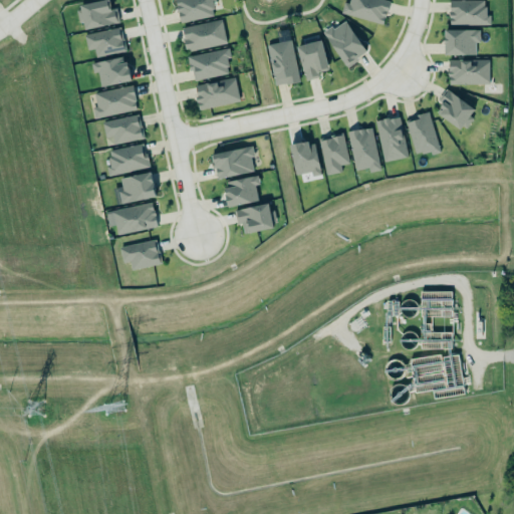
[(91,0),(106,0),(109,8),(114,7),(117,21),(82,28),(80,21),(77,22),(74,9),(78,8),(77,3),(91,0)]
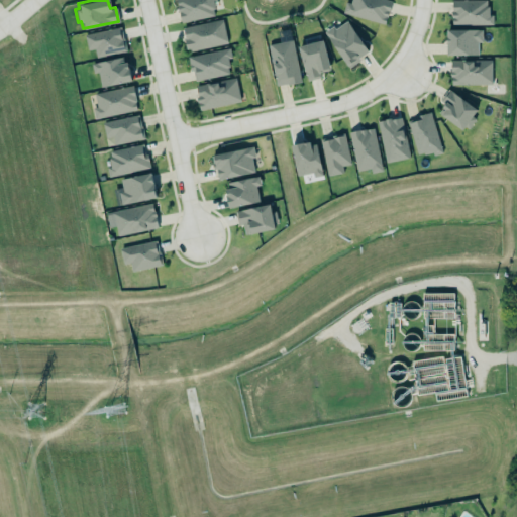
[(175,0),(212,0),(213,8),(211,9),(213,14),(180,22),(175,0)]
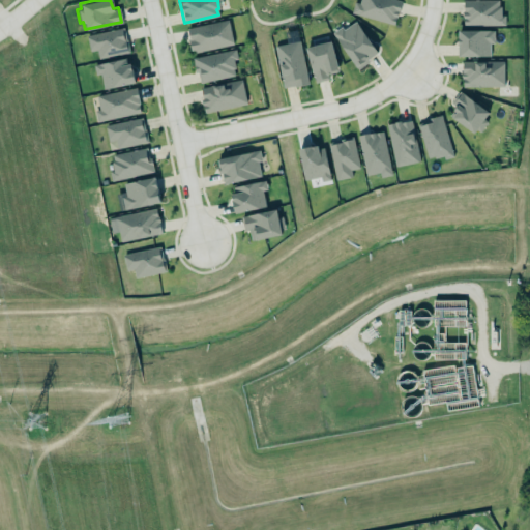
[(402,1),(395,0),(359,0),(358,5),(354,4),(351,15),(394,26),(402,1)]
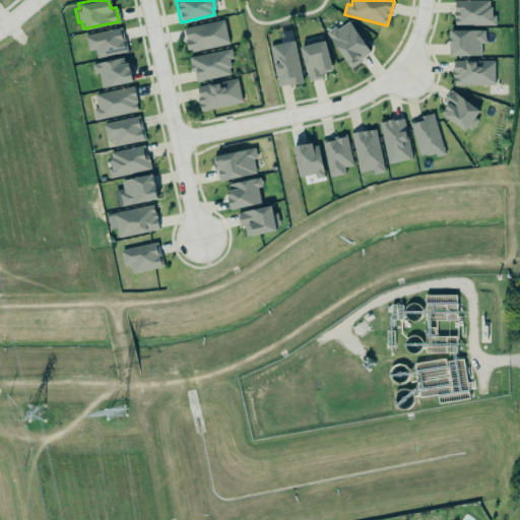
[(496,26),(496,15),(490,15),(491,1),(454,0),(454,25),(496,26)]
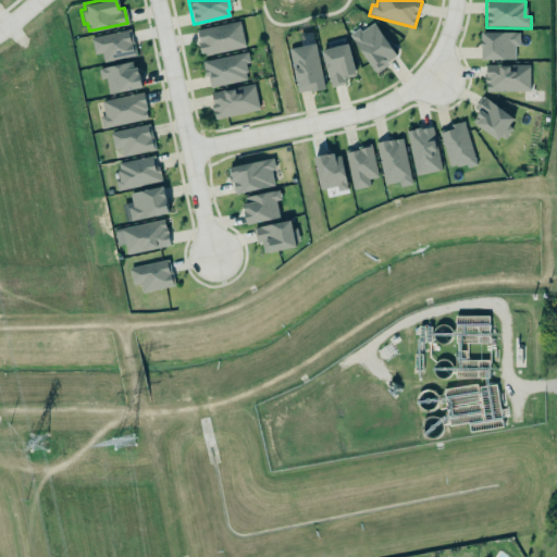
[(195,29),(237,20),(244,46),(201,56),(201,52),(198,52),(197,42),(198,41),(195,29)]
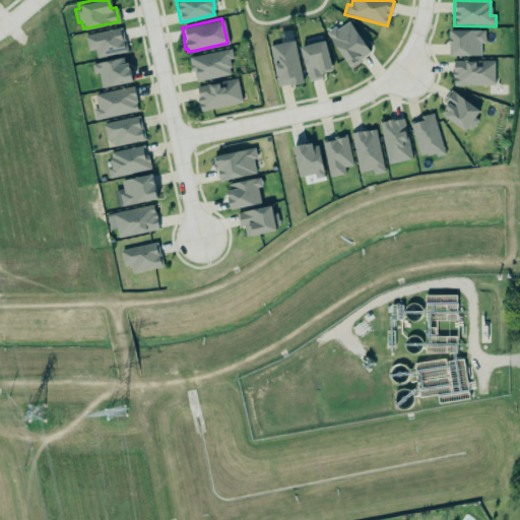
[(324,31),(332,26),(335,29),(347,20),(369,51),(359,57),(361,60),(349,67),(324,31)]
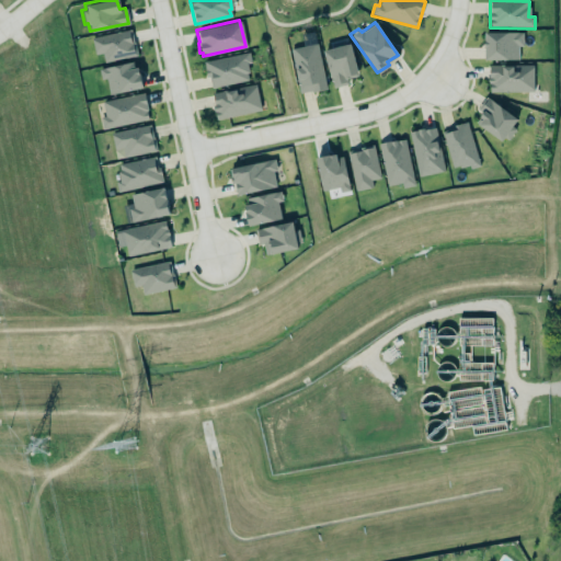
[(90,37),(128,29),(132,41),(133,41),(135,55),(103,61),(101,53),(94,54),(90,37)]
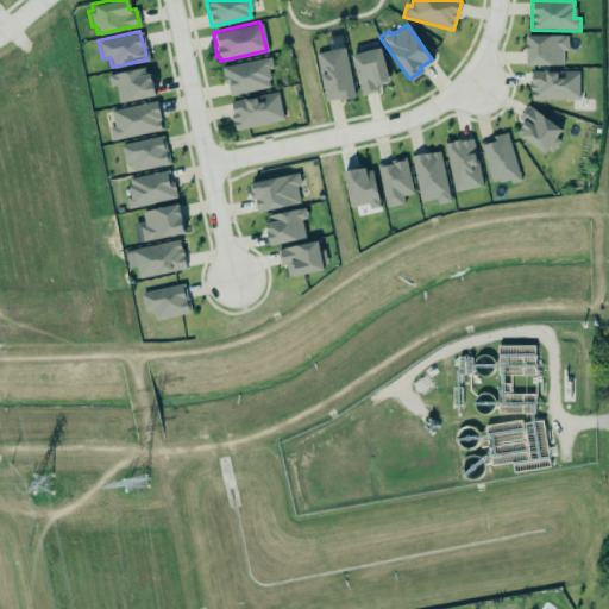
[(567,36),(526,36),(526,66),(563,66),(563,50),(567,50),(567,36)]
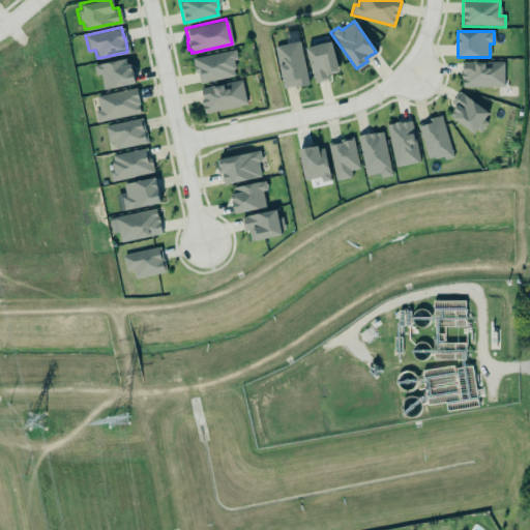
[(298,40),(307,83),(293,86),(293,84),(282,87),(273,46),(298,40)]
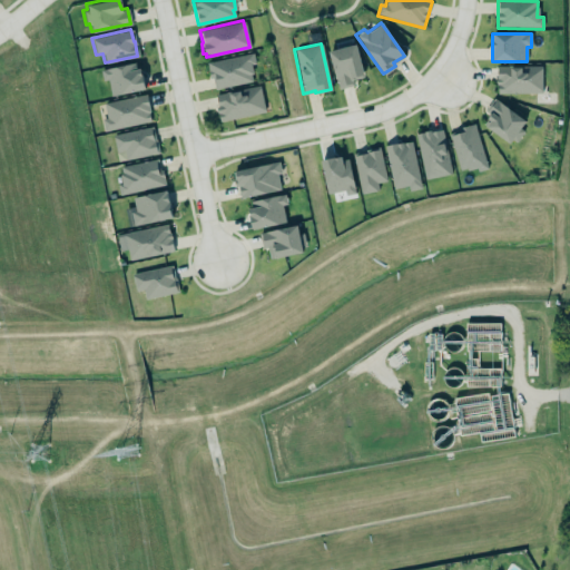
[(352,85),(350,78),(362,76),(354,43),(326,50),(332,71),(333,71),(337,88),(352,85)]
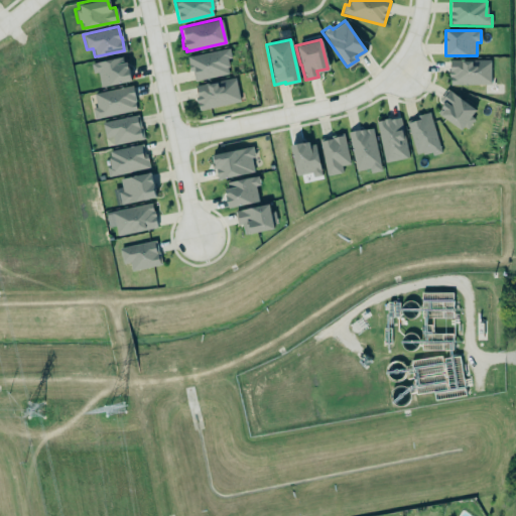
[(192,82),(229,75),(227,59),(231,58),(229,48),(187,57),(192,82)]
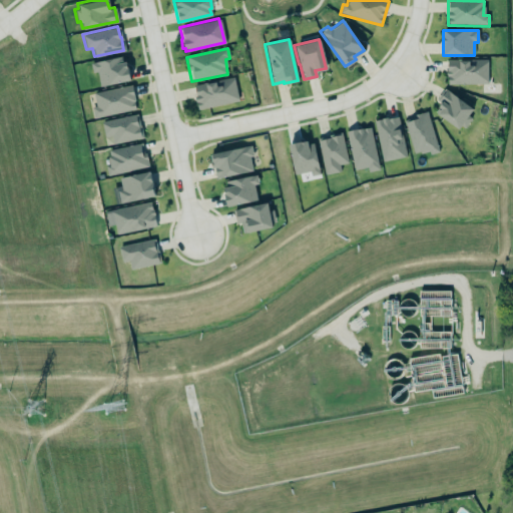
[(89,62),(119,55),(121,61),(124,60),(127,71),(128,79),(99,86),(95,71),(91,71),(89,62)]
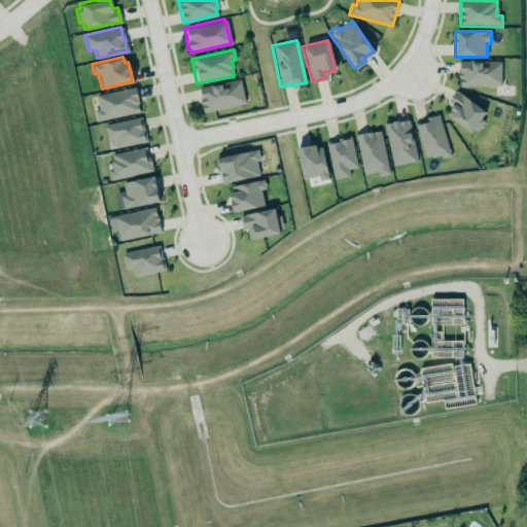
[(458,61),(470,60),(499,61),(500,85),(459,85),(458,77),(457,77),(457,71),(458,71),(458,66),(458,61)]
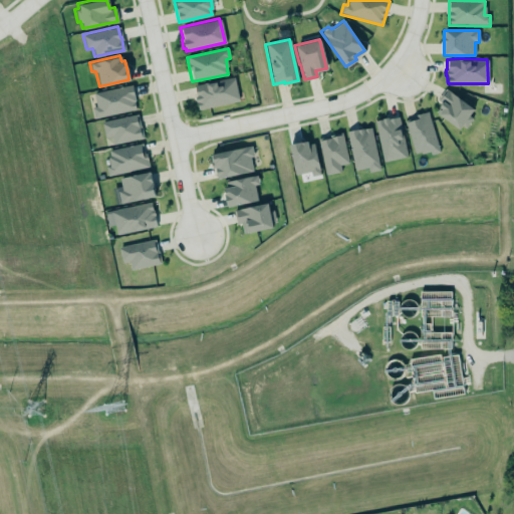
[(239,101),(234,77),(193,87),(199,110),(239,101)]
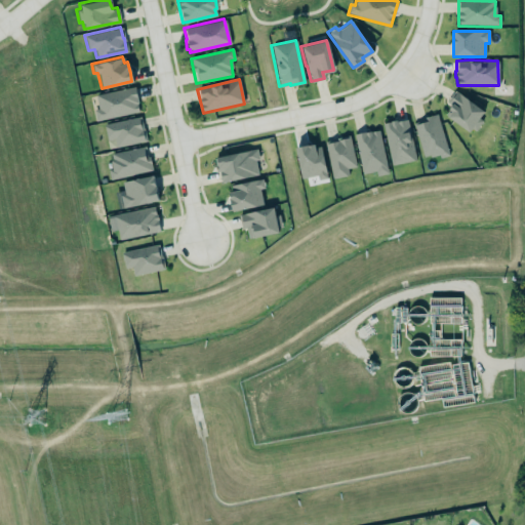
[(93,94),(133,86),(138,111),(94,120),(92,109),(96,108),(93,94)]
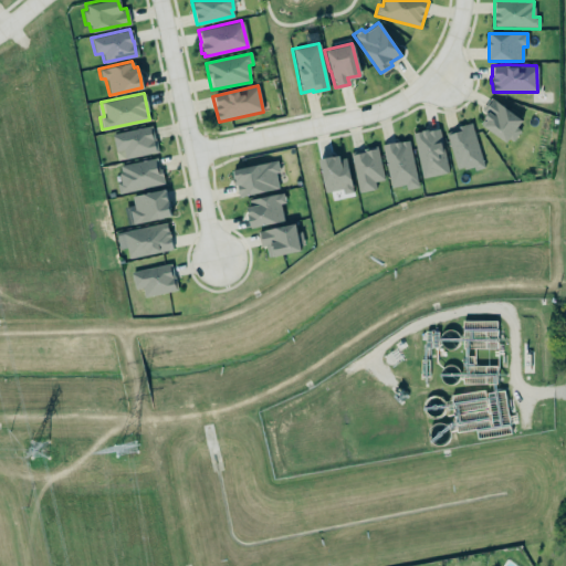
[(481,112),(485,116),(480,124),(507,145),(524,123),(491,98),(481,112)]
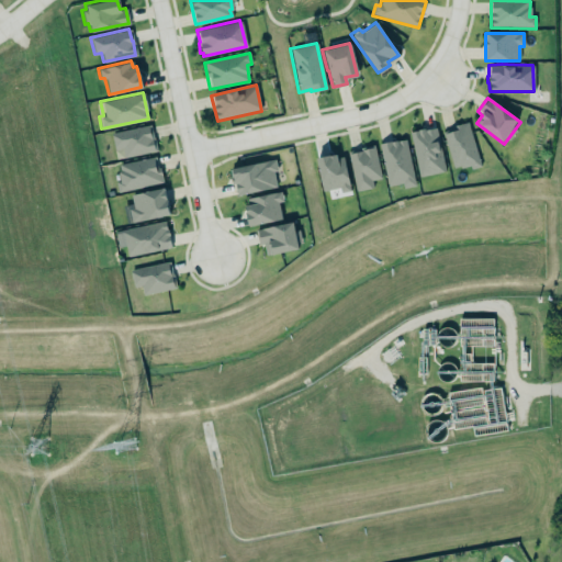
[(479,166),(469,123),(442,130),(453,171),(479,166)]
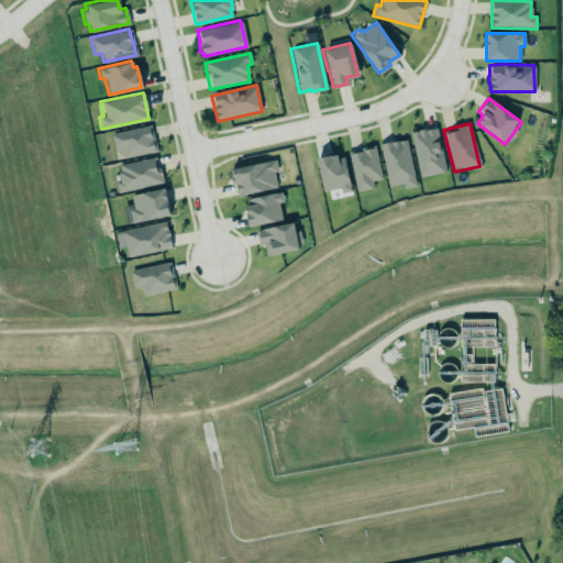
[(111,134),(117,161),(156,152),(150,125),(111,134)]
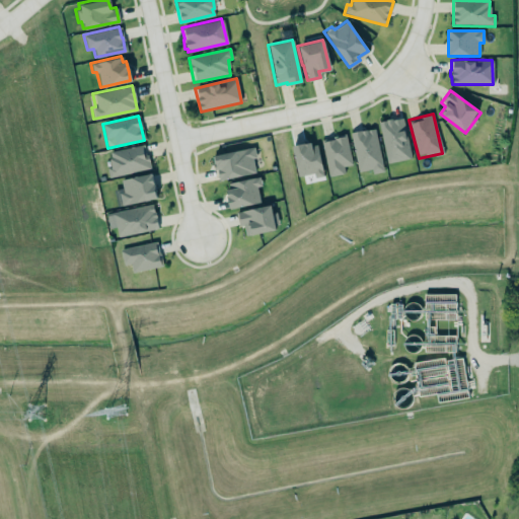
[(385,162),(409,157),(400,118),(391,120),(390,118),(385,119),(385,121),(377,122),(385,162)]
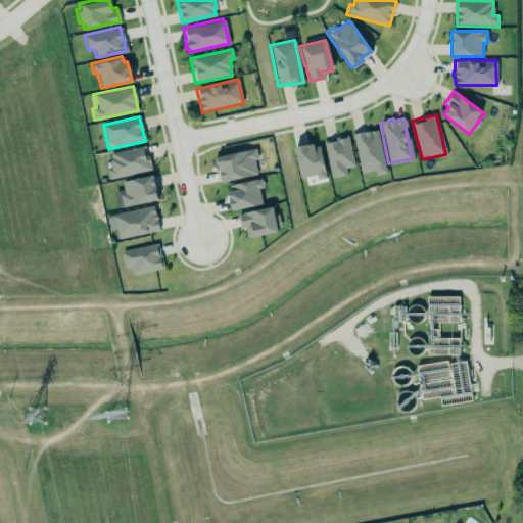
[(352,135),(361,174),(374,172),(375,176),(386,174),(377,130),(352,135)]
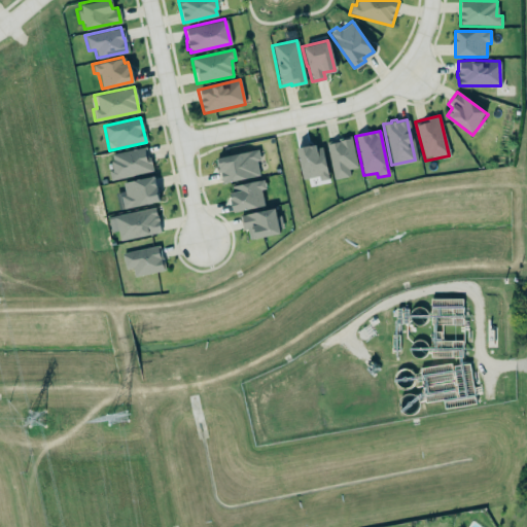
[(350,177),(349,170),(357,169),(351,137),(326,142),(334,180),(350,177)]
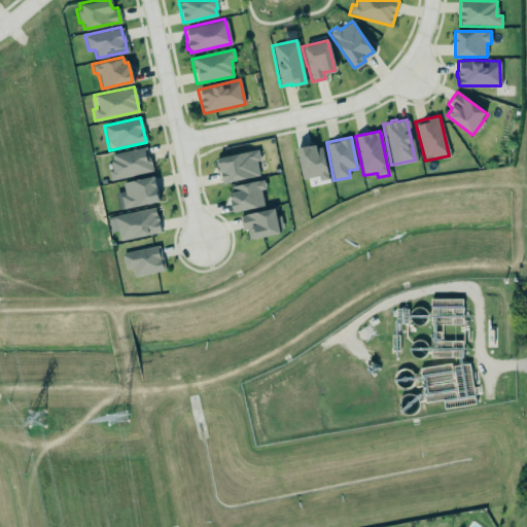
[(294,147),(307,144),(307,145),(313,144),(314,148),(320,147),(326,178),(318,180),(317,177),(316,175),(302,178),(294,147)]
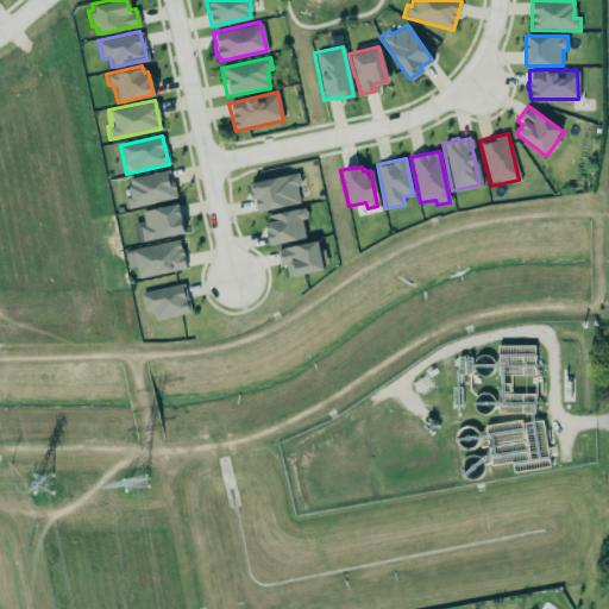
[(173,196),(175,195),(171,181),(169,181),(167,169),(126,177),(127,184),(125,184),(127,195),(124,196),(126,208),(148,203),(151,201),(173,196)]
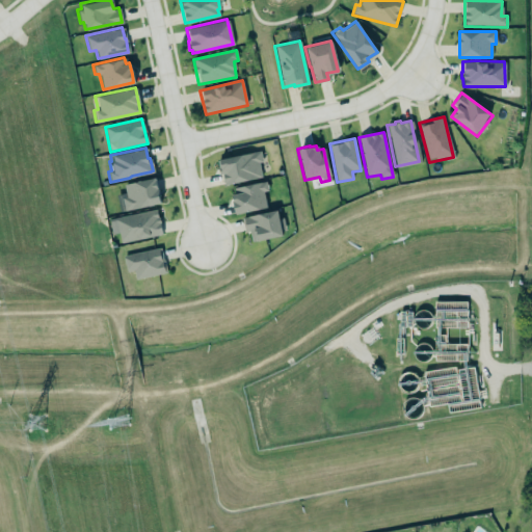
[(215,159),(253,152),(254,152),(259,151),(261,161),(257,162),(260,177),(223,184),(221,173),(218,173),(217,166),(219,166),(218,164),(216,163),(215,159)]
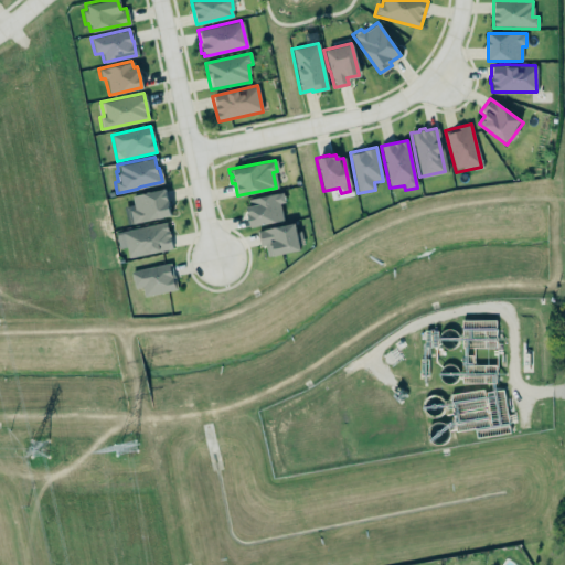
[(128,225),(170,217),(164,190),(131,196),(134,206),(125,209),(128,225)]
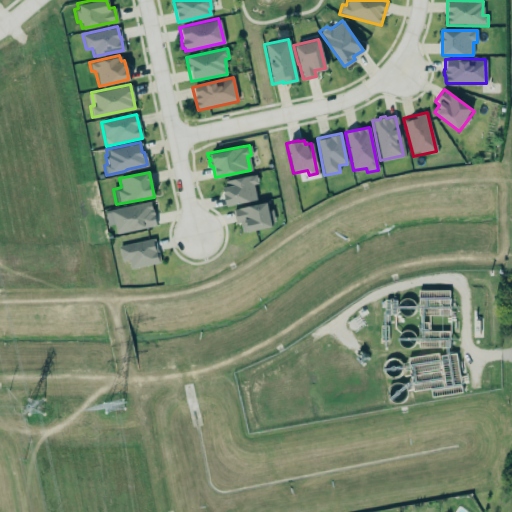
[(255,173),(257,183),(252,184),(255,199),(225,205),(221,186),(225,185),(224,180),(255,173)]
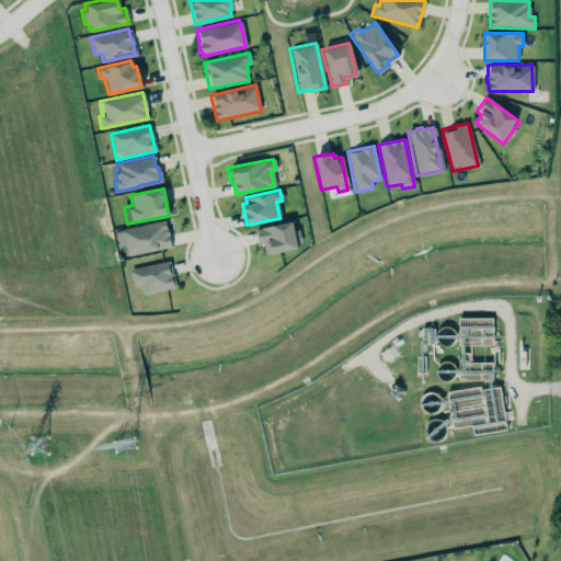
[(126,255),(121,229),(163,220),(164,228),(167,228),(167,231),(168,235),(167,235),(168,239),(169,247),(126,255)]
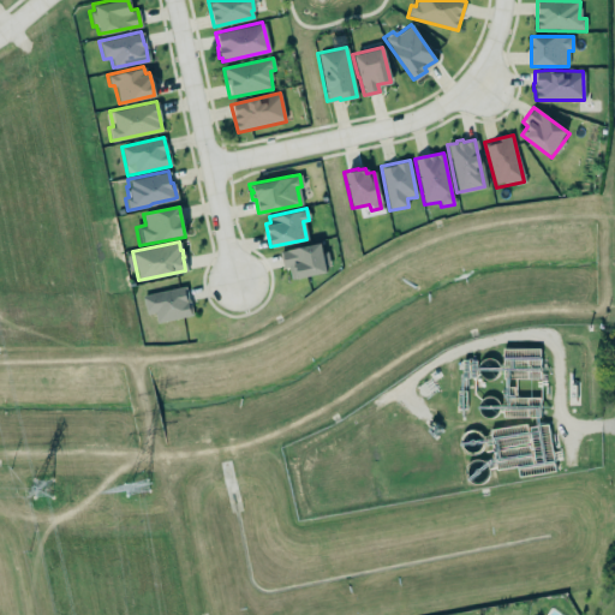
[(278,250),(281,268),(287,267),(290,279),(324,272),(323,266),(328,266),(326,250),(321,251),(318,242),(278,250)]
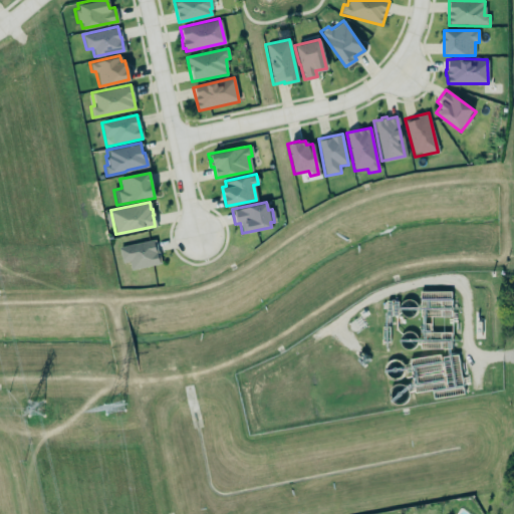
[(117,246),(154,239),(156,250),(157,250),(160,262),(130,268),(129,260),(120,262),(117,246)]
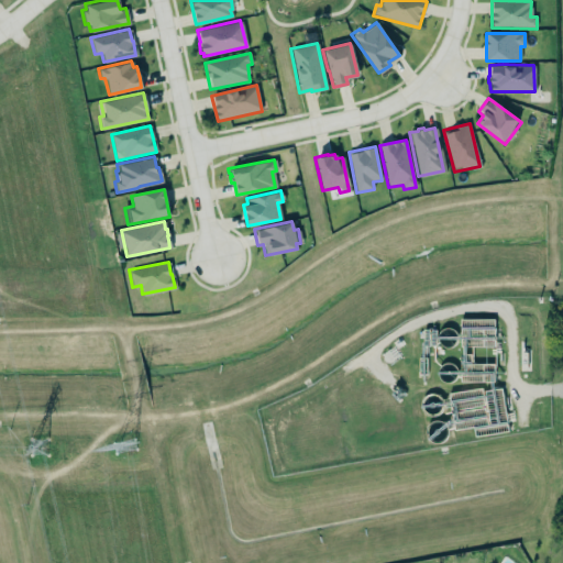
[(501,388),(449,394),(453,430),(473,428),(474,437),(507,433),(501,388)]
